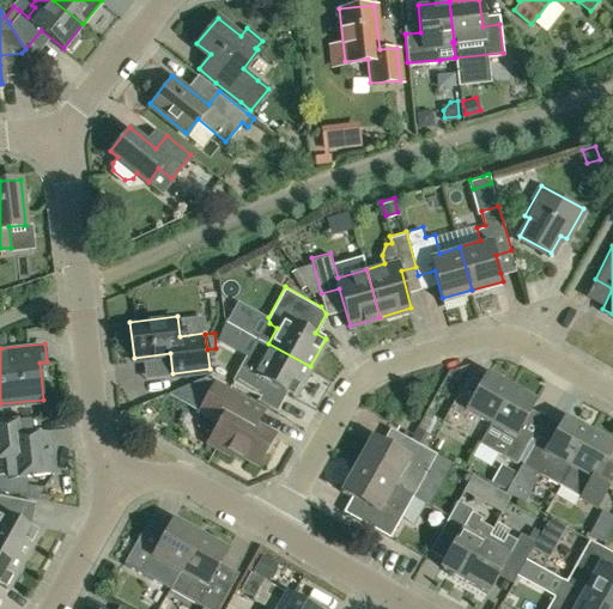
[(310,366),(268,343),(260,358),(254,354),(248,355),(235,379),(269,399),(278,384),(295,394),(310,366)]
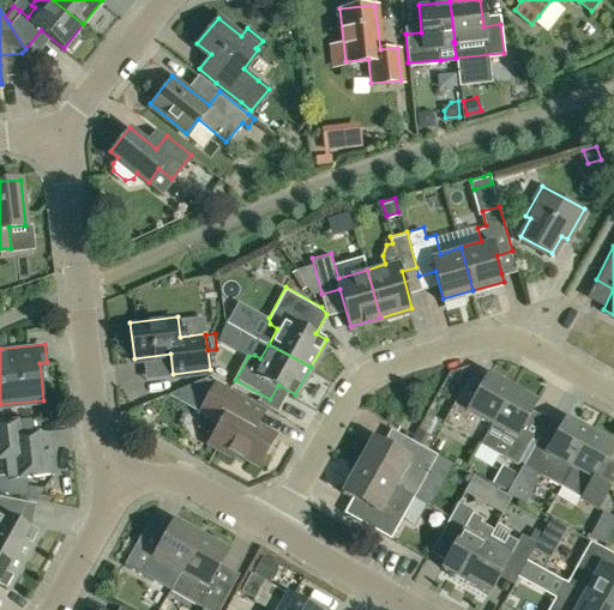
[(492,421),(512,385),(487,370),(482,379),(482,380),(471,399),(459,393),(444,421),(467,434),(477,414),(492,421)]
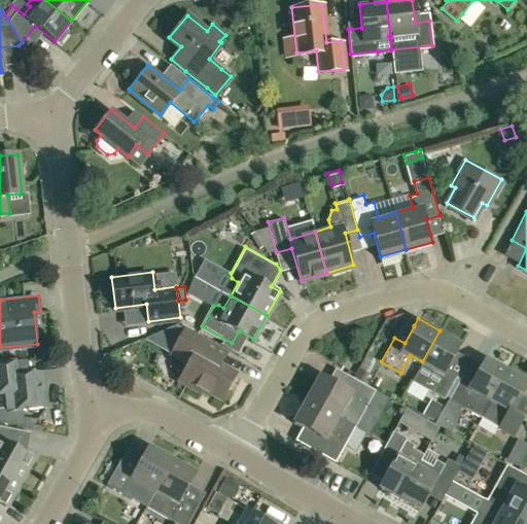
[(235,380),(234,375),(235,372),(220,363),(203,354),(210,341),(184,326),(171,352),(188,362),(179,379),(196,388),(198,384),(221,397),(225,388),(231,387),(235,380)]
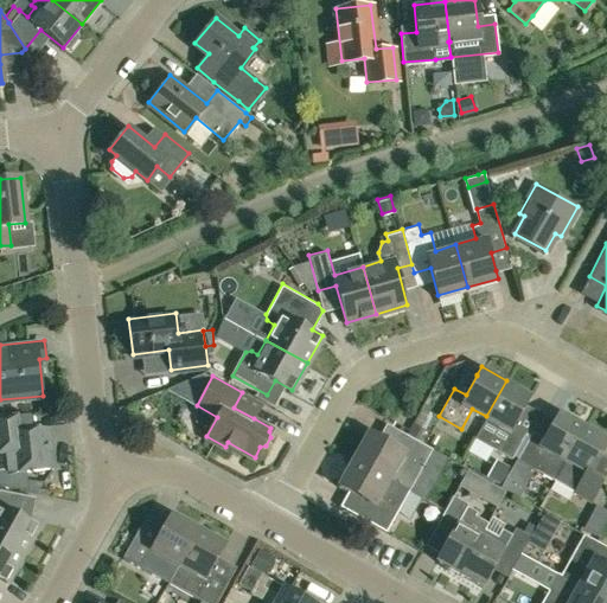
[(512,456),(531,421),(519,415),(531,395),(506,380),(486,416),(486,417),(479,431),(494,440),(492,446),(512,456)]
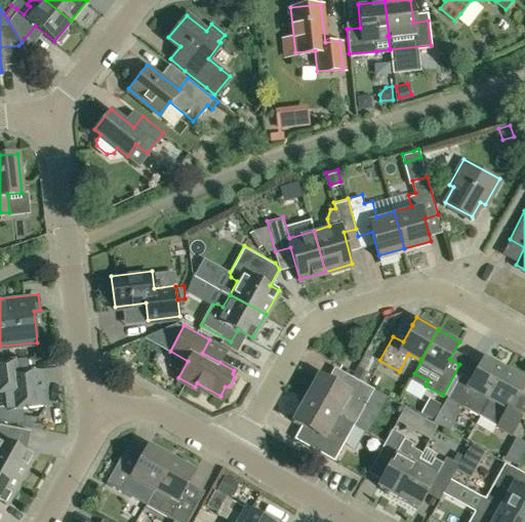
[(479,413),(505,367),(484,355),(471,378),(460,372),(447,396),(479,413)]
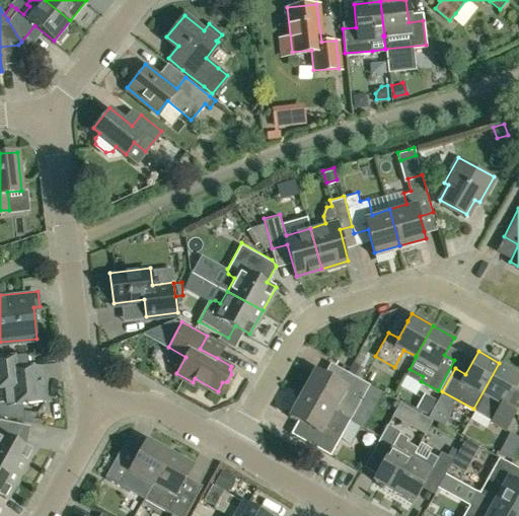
[(30,366),(29,353),(0,356),(0,377),(5,376),(8,402),(47,398),(43,364),(30,366)]
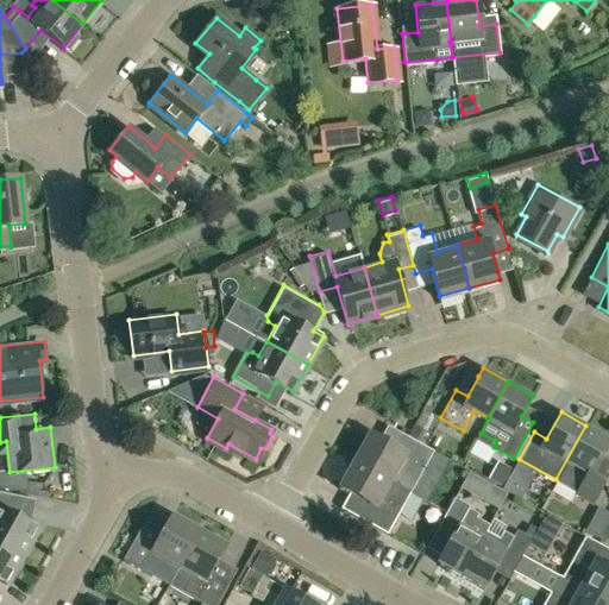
[(419,440),(426,428),(415,422),(408,434),(419,440)]
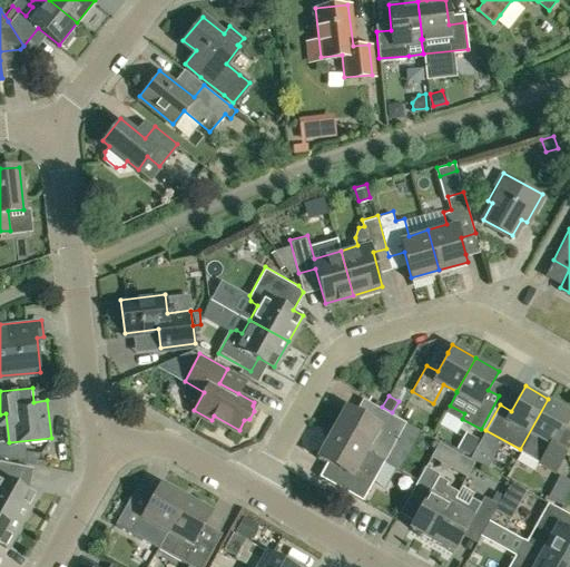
[(556,469),(569,443),(569,442),(559,437),(569,416),(569,410),(548,399),(520,449),(556,469)]
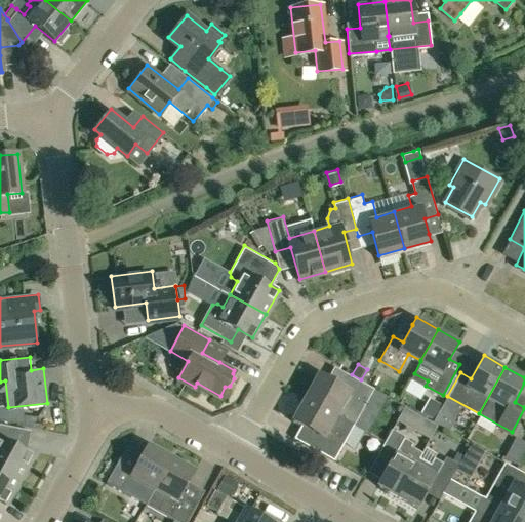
[(345,387),(318,372),(306,396),(335,413),(353,423),(373,387),(361,379),(352,374),(345,387)]
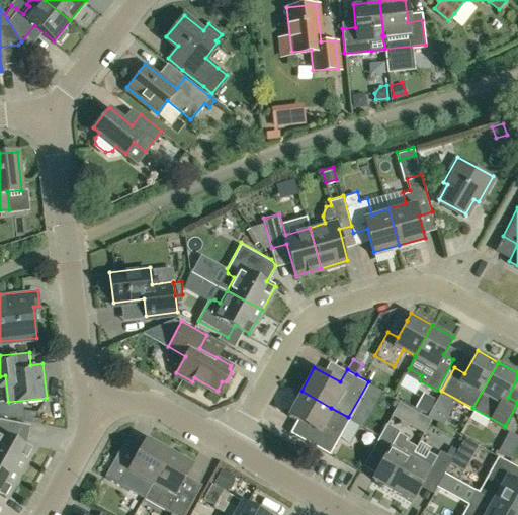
[(415,405),(429,412),(437,398),(423,390),(415,405)]
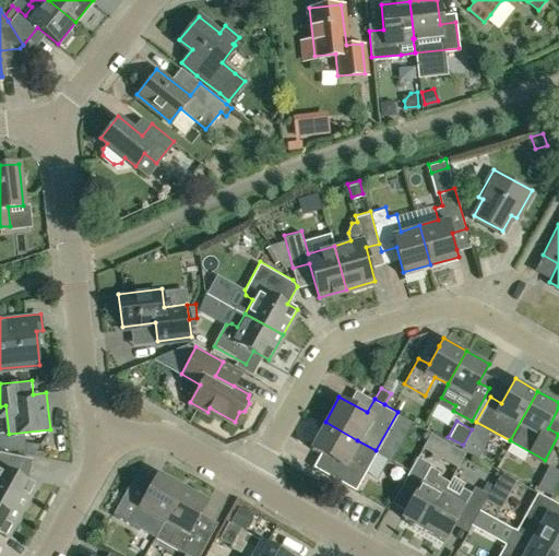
[(355,488),(370,461),(352,450),(357,440),(325,422),(311,447),(339,462),(331,475),(355,488)]
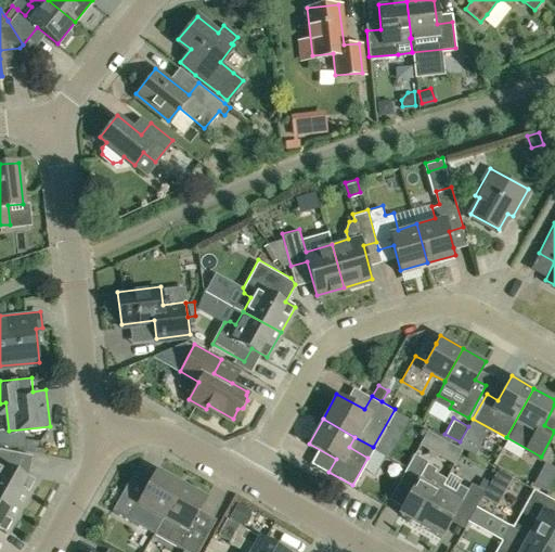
[(421,441),(454,460),(462,447),(428,427),(421,441)]
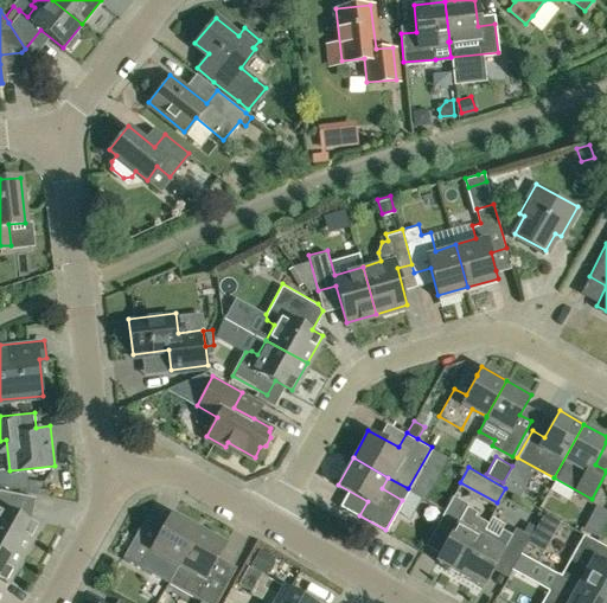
[(0,538),(25,552),(40,525),(19,514),(19,510),(16,508),(25,492),(0,486),(0,538)]
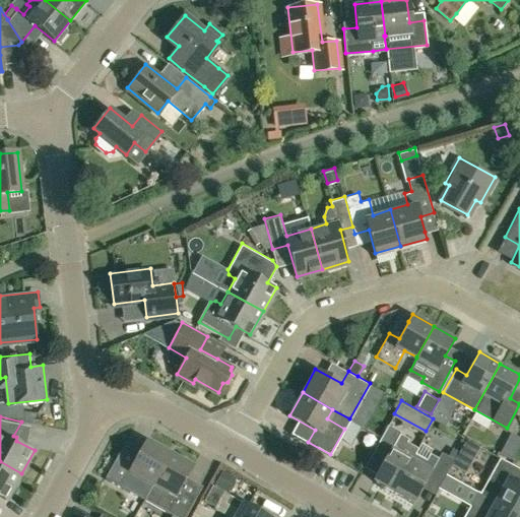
[(375,478),(394,490),(415,452),(418,447),(407,440),(409,437),(400,432),(401,431),(389,423),(376,446),(389,453),(375,478)]
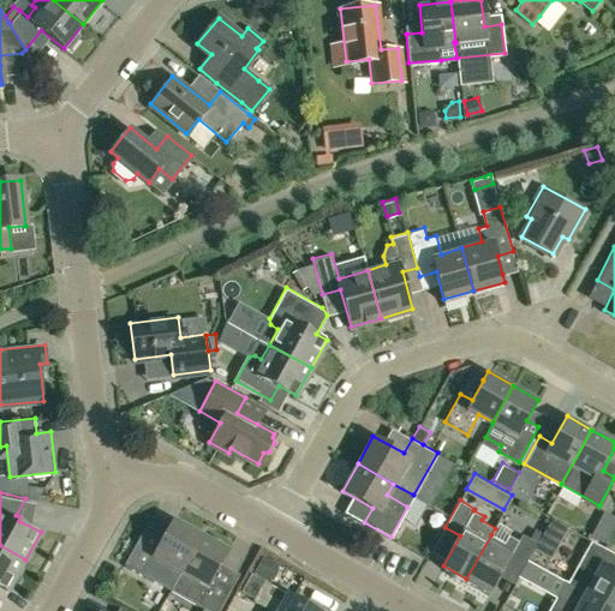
[(550,517),(543,533),(559,541),(567,527),(550,517)]
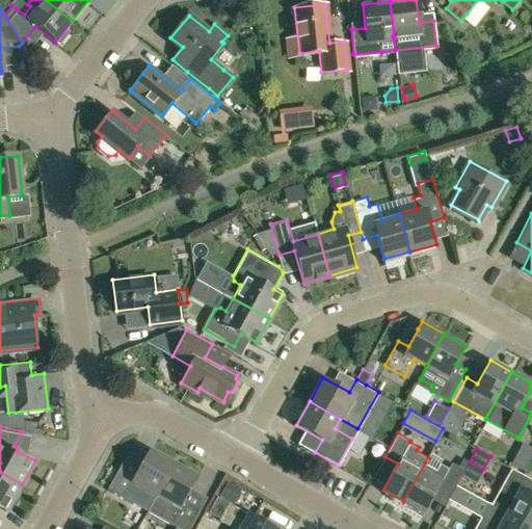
[(157,494),(174,463),(151,449),(133,479),(117,470),(108,487),(133,501),(136,496),(138,498),(144,486),(156,494),(157,494)]
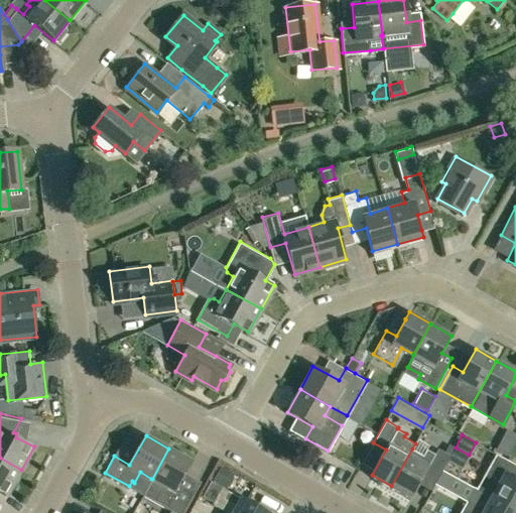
[(444,452),(450,455),(455,446),(448,443),(444,452)]
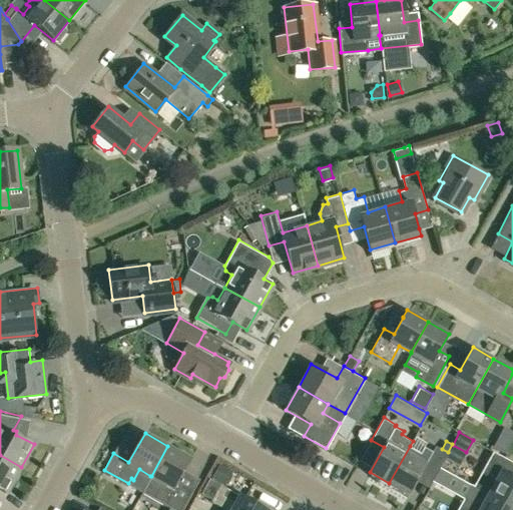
[(442,449),(435,445),(432,451),(424,446),(421,452),(410,446),(389,483),(408,494),(423,469),(435,475),(448,452),(442,449)]
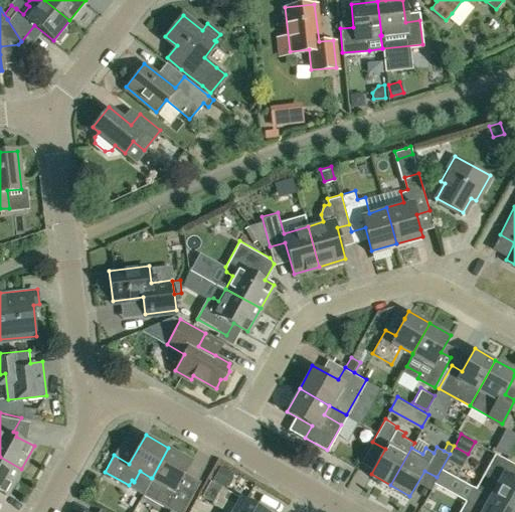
[(190,461),(168,448),(152,478),(151,478),(142,493),(170,508),(168,511),(181,511),(193,492),(177,483),(184,470),(190,461)]
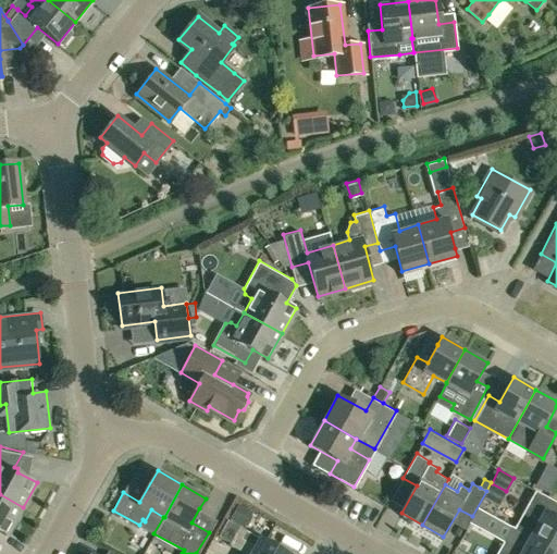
[(556,551),(556,517),(552,515),(556,505),(556,500),(535,488),(515,527),(531,536),(531,537),(556,551)]
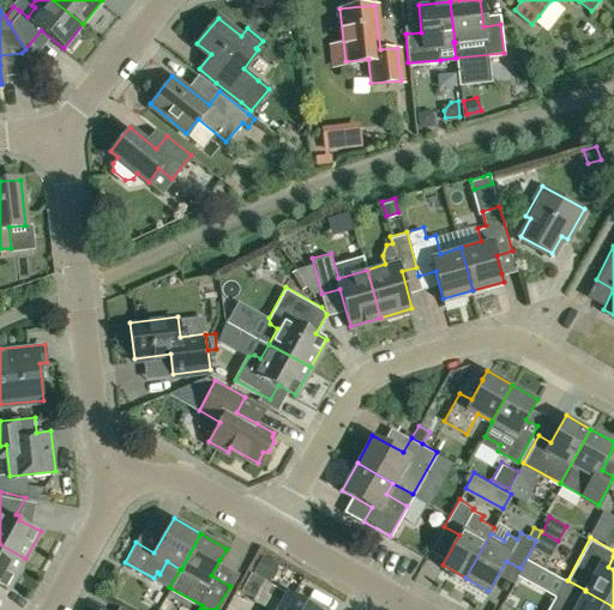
[(25,559),(0,544),(0,579),(10,585),(25,559)]
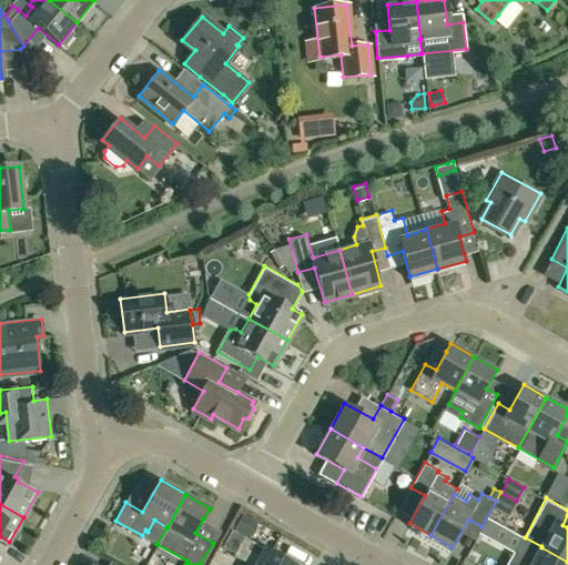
[(243,513),(234,530),(249,537),(257,521),(243,513)]
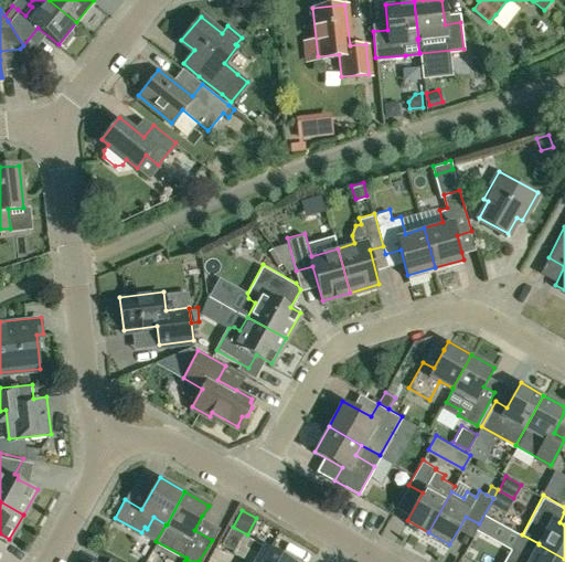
[(226,536),(222,543),(234,550),(238,542),(243,534),(231,527),(226,536)]
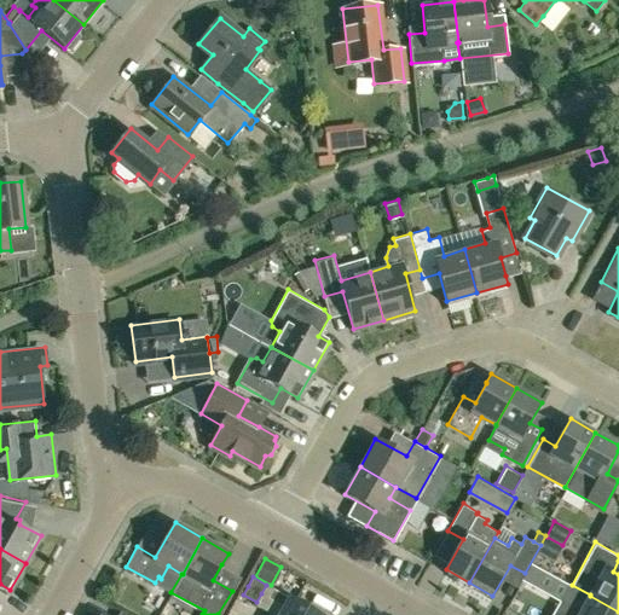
[(323,614),(275,587),(268,597),(289,608),(285,614),(323,614)]
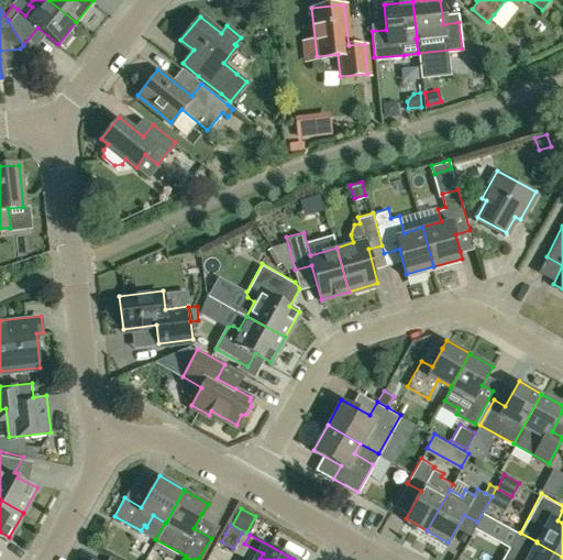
[(562,559),(562,557),(537,542),(530,553),(510,542),(499,559),(562,559)]
